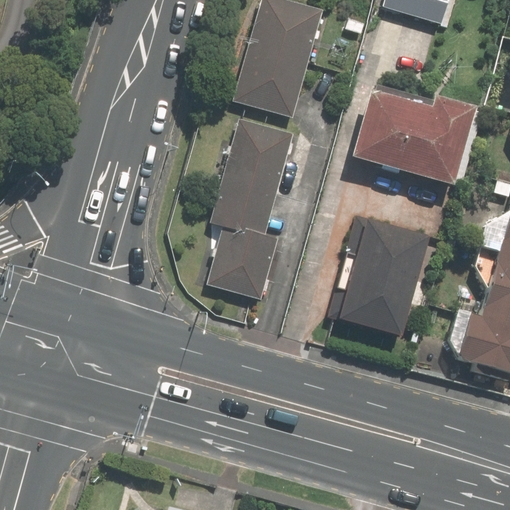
[(323,10),(286,0),(260,0),(232,101),(293,118),(323,10)]
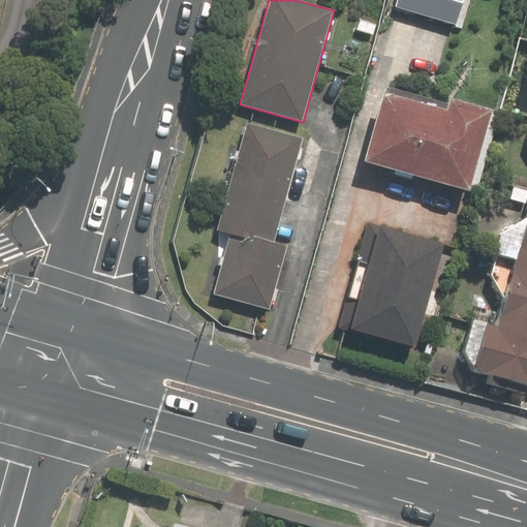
[(464,0),(399,0),(397,7),(457,26),(464,0)]
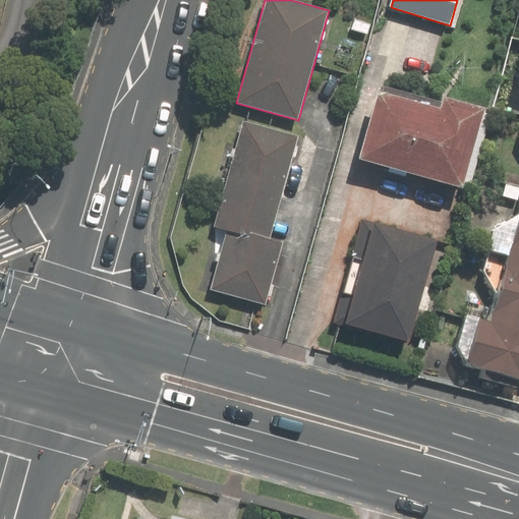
[(376,91),(357,159),(464,189),(486,108),(444,97),(440,108),(376,91)]
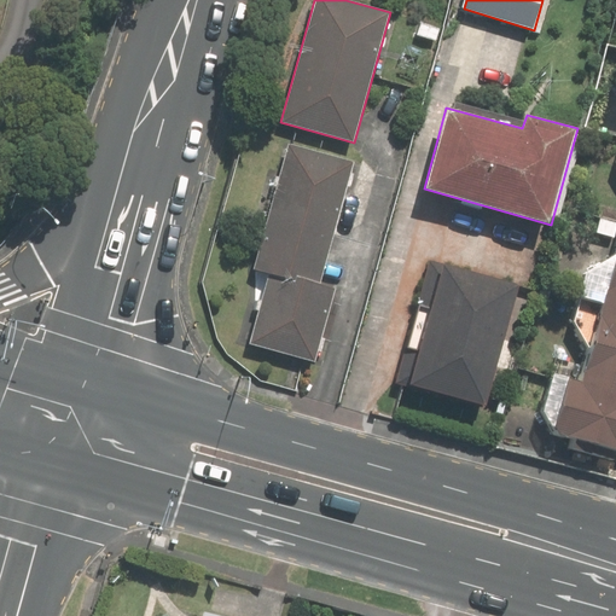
[(353,162),(290,144),(254,271),(269,274),(249,343),(314,361),(335,289),(318,284),(353,162)]
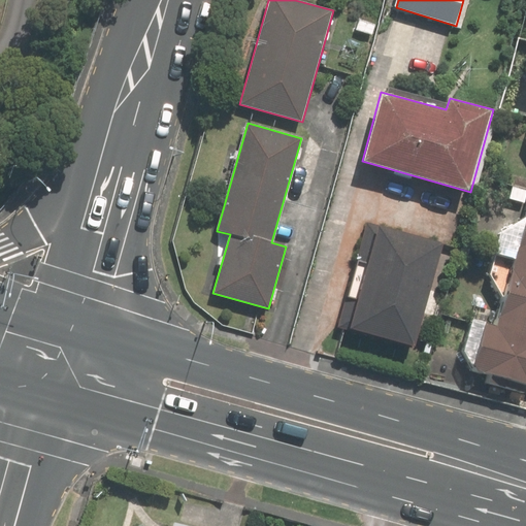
[(415,348),(441,243),(365,224),(338,328),(415,348)]
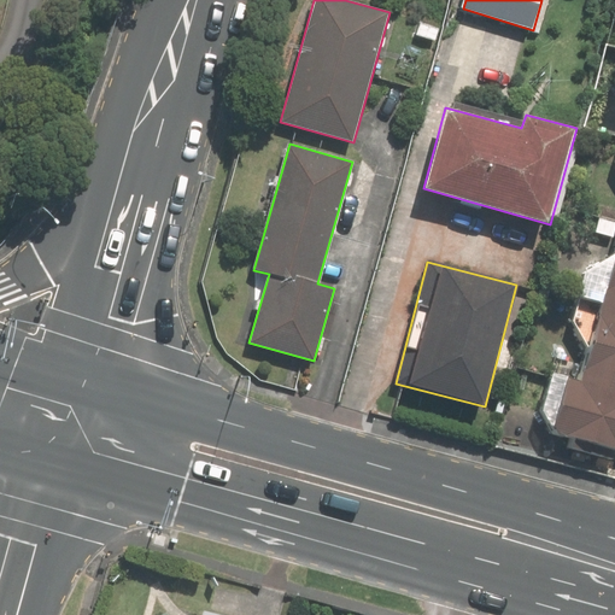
[(614,267),(585,381),(567,376),(552,431),(614,446),(614,267)]
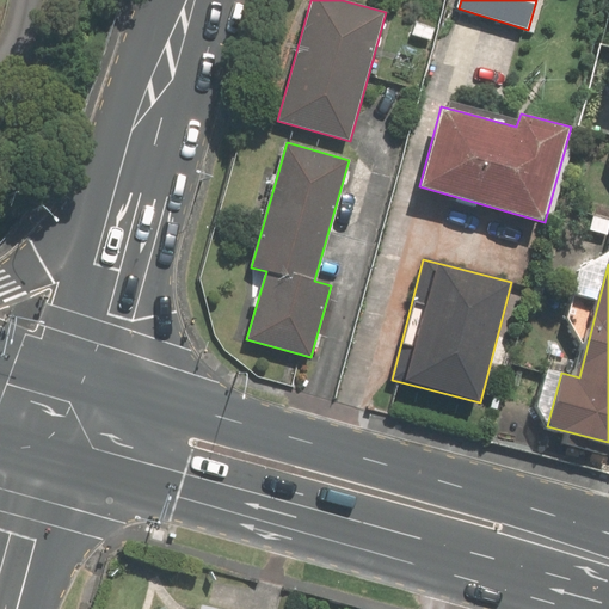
All buildings are outlined.
